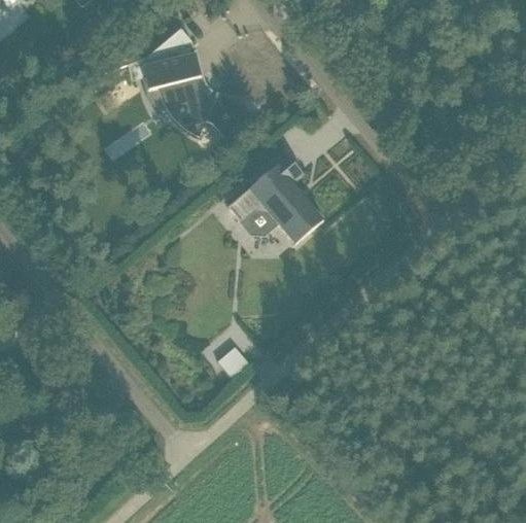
[(223,137),(252,113),(240,98),(216,92),(213,99),(207,95),(204,92),(201,86),(198,81),(197,77),(201,76),(195,53),(190,54),(189,47),(193,46),(191,40),(180,28),(147,56),(139,58),(136,46),(108,56),(109,60),(100,62),(104,71),(128,62),(132,79),(142,77),(148,98),(155,113),(164,109),(170,117),(179,127),(186,133),(201,140),(204,134),(201,132),(206,119),(212,123),(223,137)]
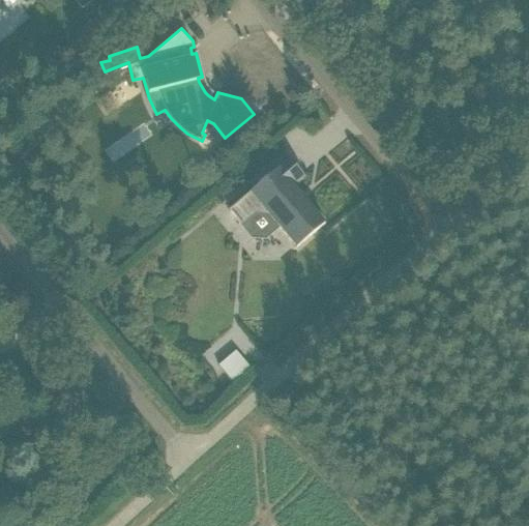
[(305,174),(286,153),(253,179),(257,184),(230,207),(241,222),(240,223),(252,236),(266,237),(280,225),(296,245),(325,221),(294,184),(305,174)]
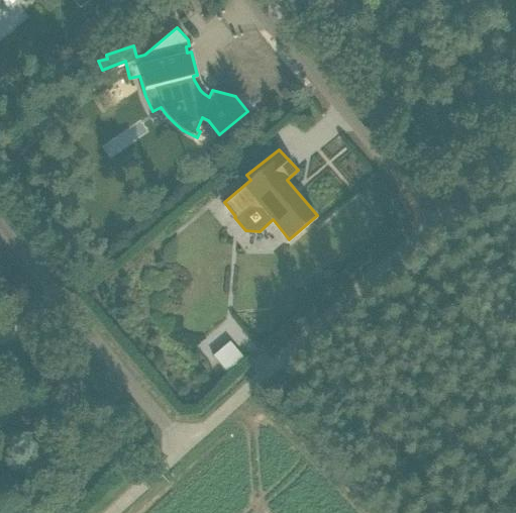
[(212,354),(226,371),(244,355),(230,339),(212,354)]
